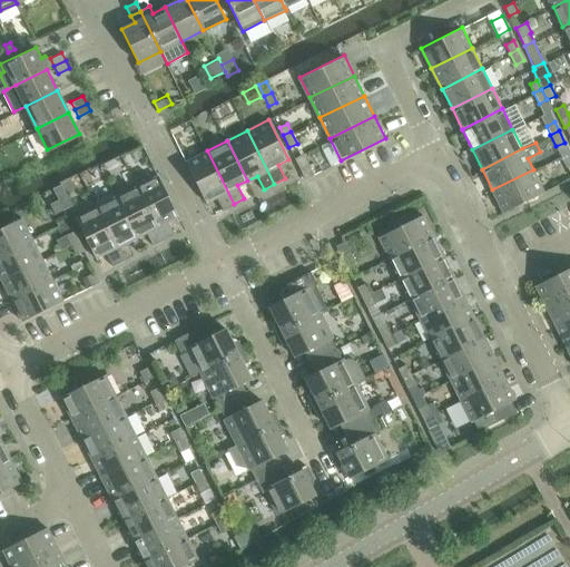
[(223,209),(234,204),(207,150),(186,160),(206,202),(216,196),(223,209)]
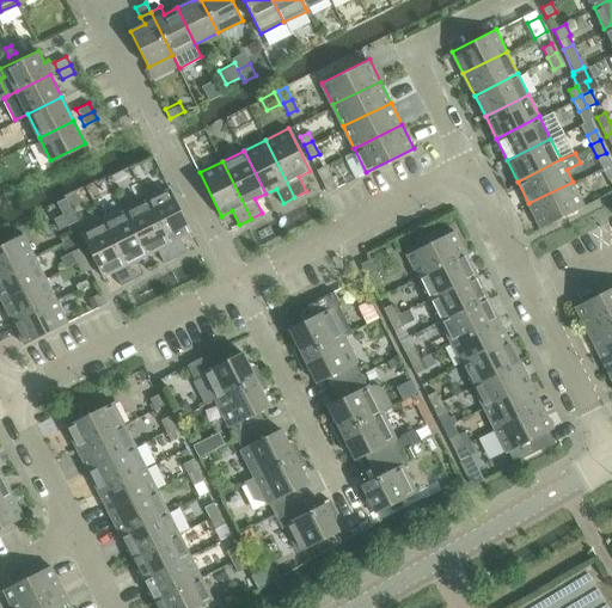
[(325,164),(316,169),(322,180),(331,176),(325,164)]
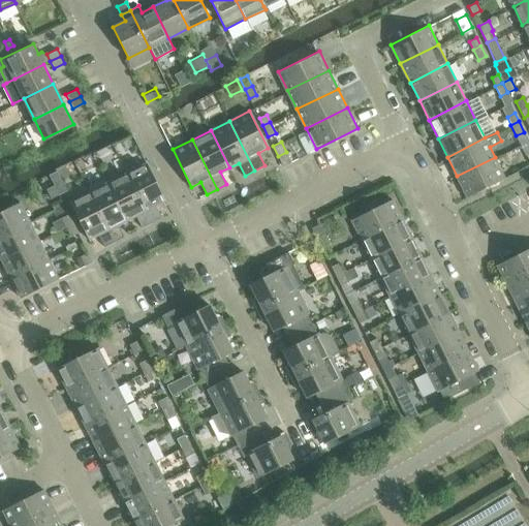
[(283,165),(290,162),(286,152),(278,156),(283,165)]
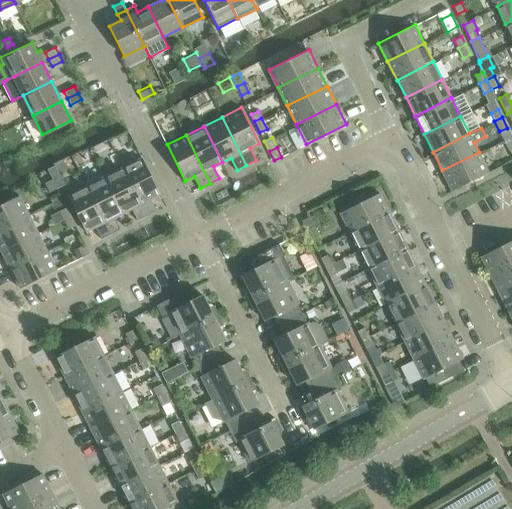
[(488,171),(479,152),(442,170),(452,190),(488,171)]
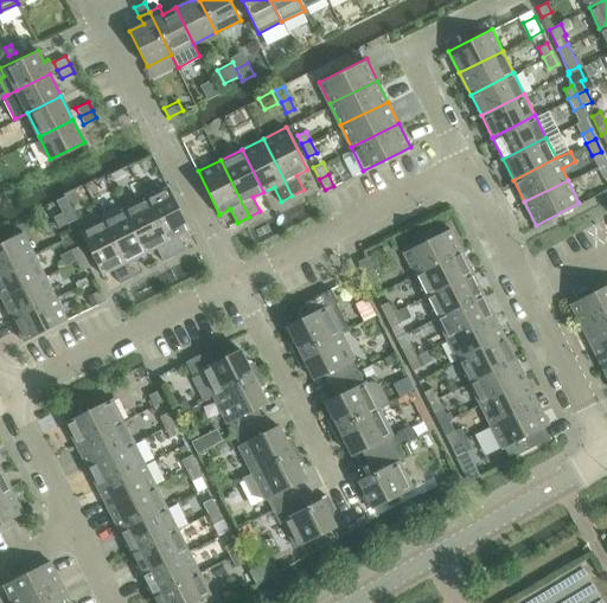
[(168,186),(146,197),(174,255),(186,249),(179,235),(190,229),(168,186)]
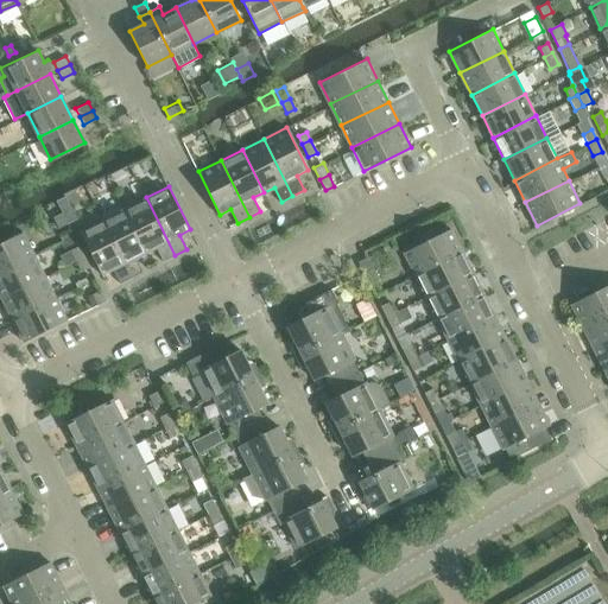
[(67,195),(57,199),(63,211),(68,221),(77,216),(67,195)]
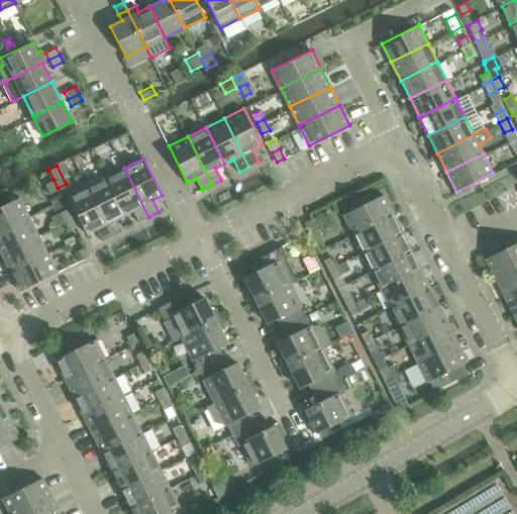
[(138,221),(148,217),(124,168),(106,178),(124,214),(133,210),(138,221)]
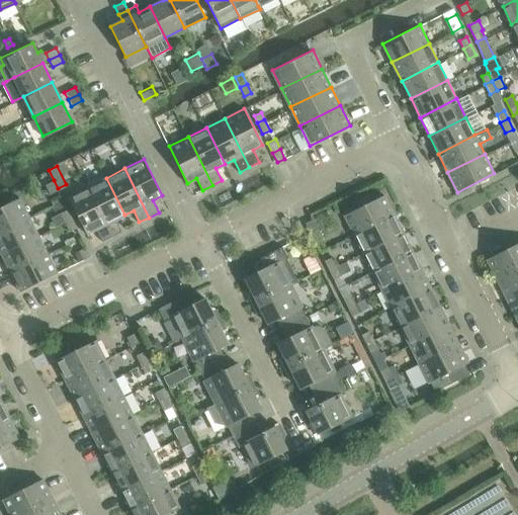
[(115,219),(124,215),(106,178),(87,187),(112,236),(121,231),(115,219)]
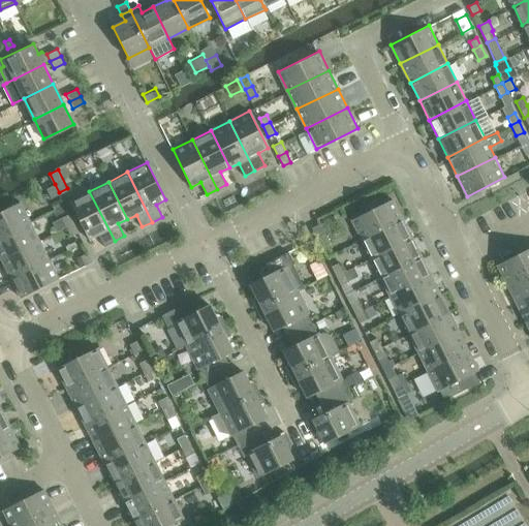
[(52,197),(59,193),(59,192),(55,184),(47,188),(52,197)]
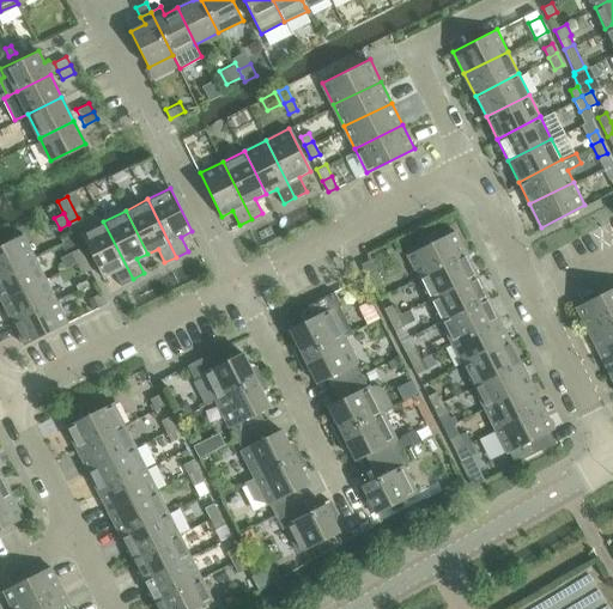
[(121,285),(133,279),(103,221),(82,232),(103,276),(114,270),(121,285)]
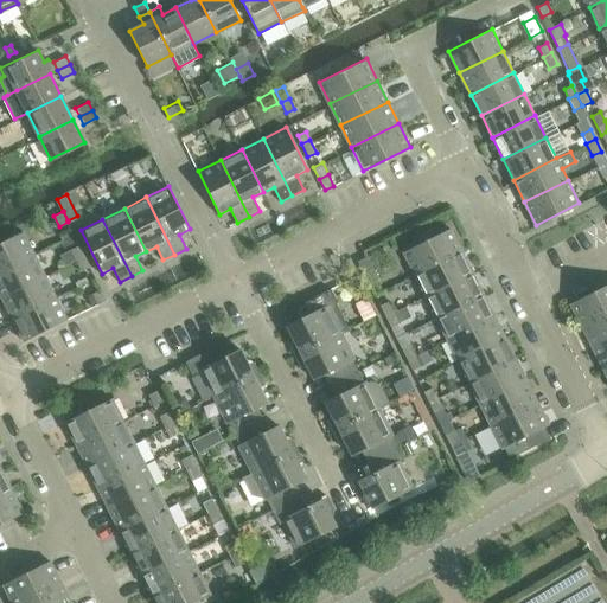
[(70,226),(62,231),(65,237),(74,233),(70,226)]
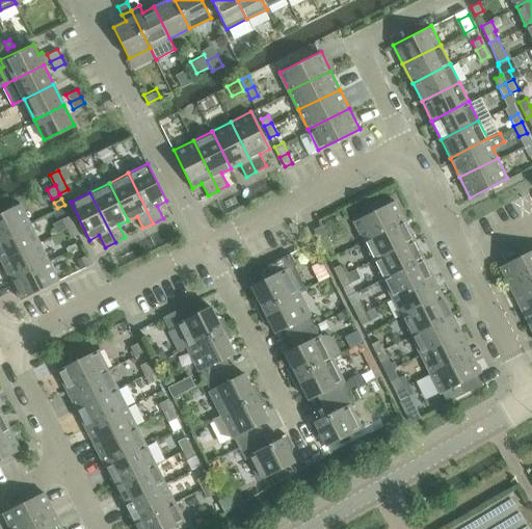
[(353,220),(364,240),(404,219),(395,200),(379,207),(377,204),(373,204),(369,205),(368,209),(368,213),(353,220)]
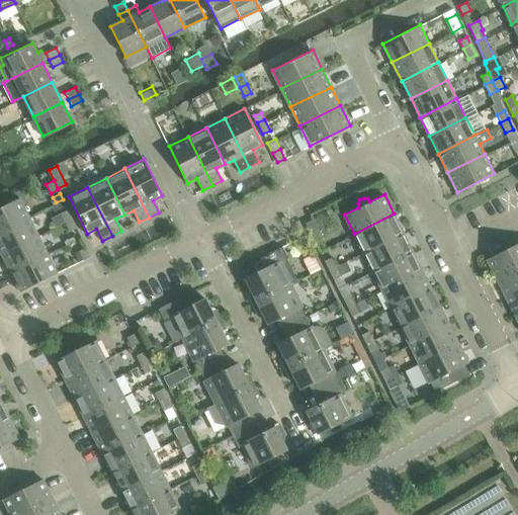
[(0,206),(0,230),(28,216),(19,197),(0,206)]
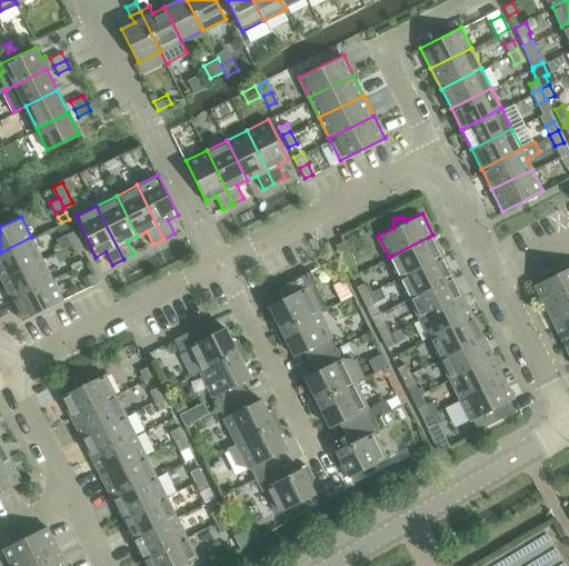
[(66,234),(71,244),(79,239),(75,229),(66,234)]
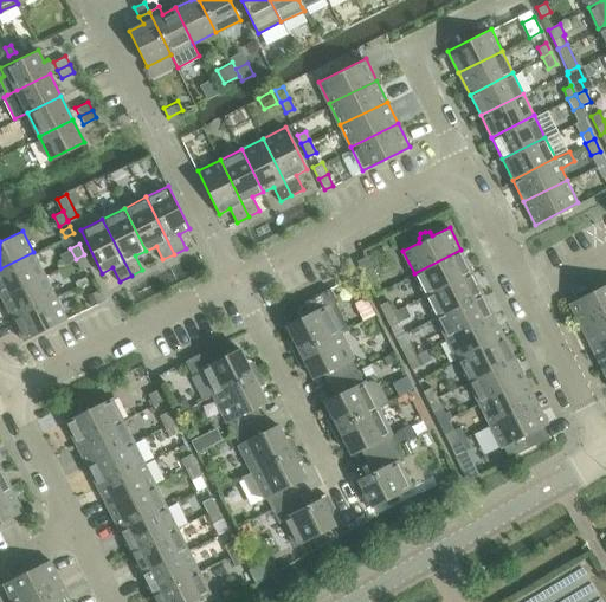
[(414,273),(425,295),(471,271),(461,250),(414,273)]
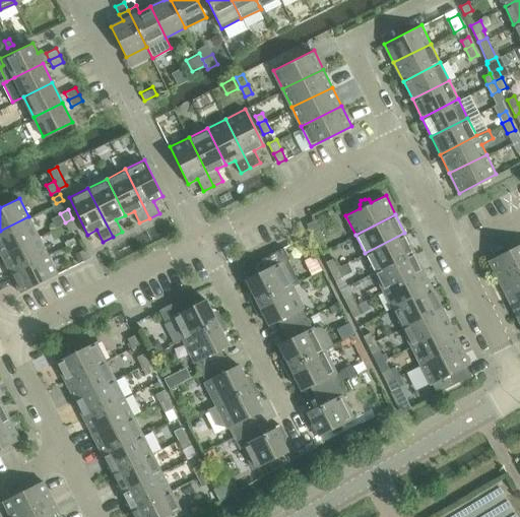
[(0,231),(0,251),(1,254),(39,236),(28,216),(0,231)]
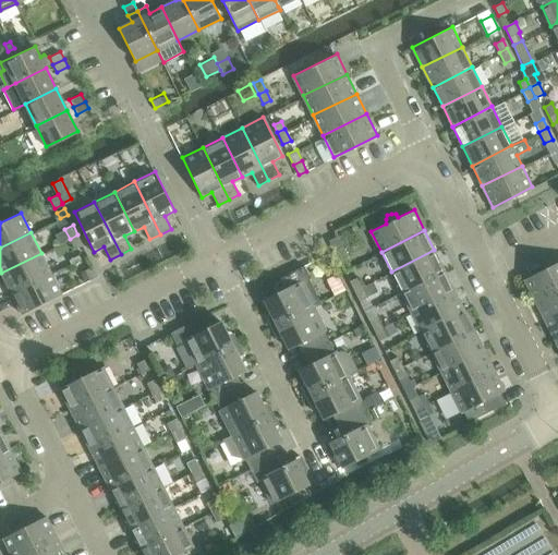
[(83,244),(77,234),(70,239),(74,249),(83,244)]
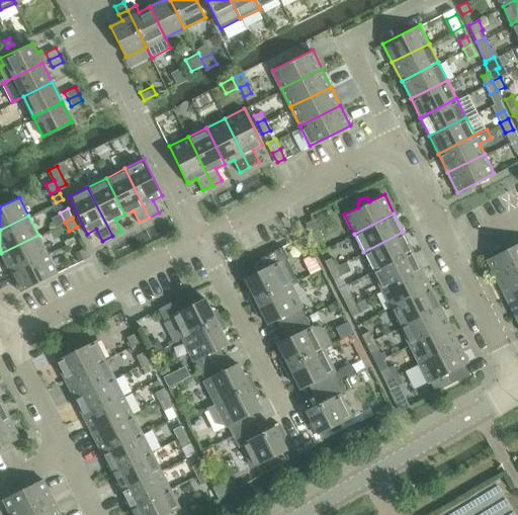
[(315,222),(308,226),(310,231),(315,241),(323,237),(315,222)]
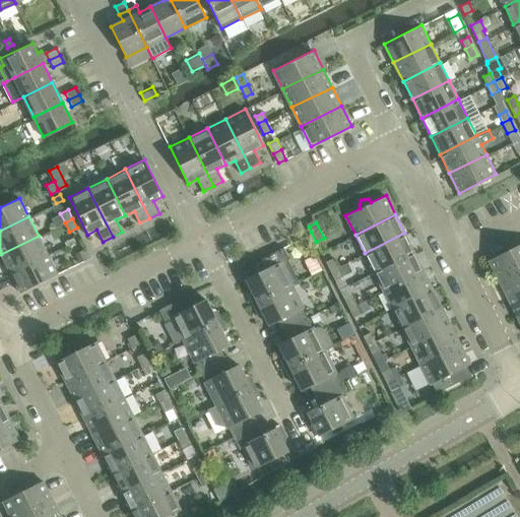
[(365,253),(374,271),(413,251),(404,233),(365,253)]
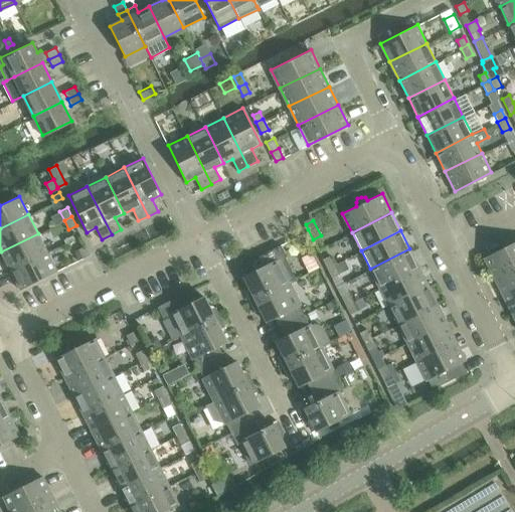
[(1,251),(11,271),(47,251),(38,233),(1,251)]
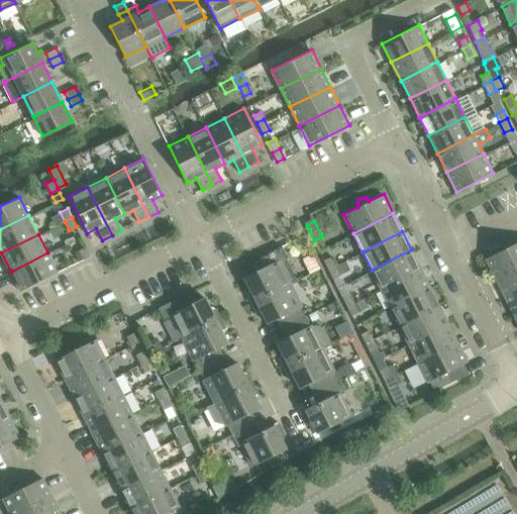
[(516,241),(486,258),(495,277),(516,266),(516,241)]
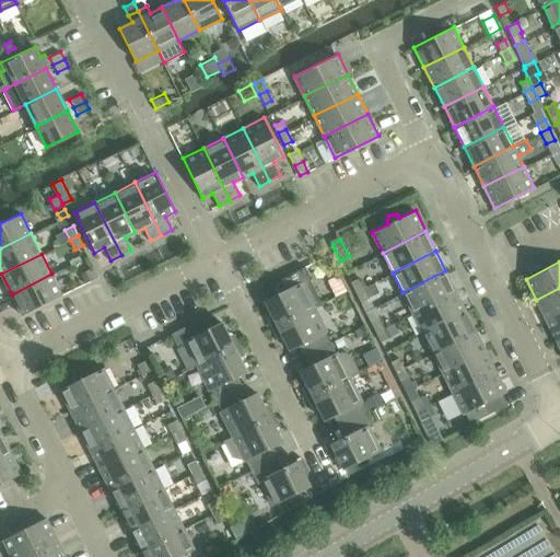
[(90,280),(98,276),(93,266),(85,270),(90,280)]
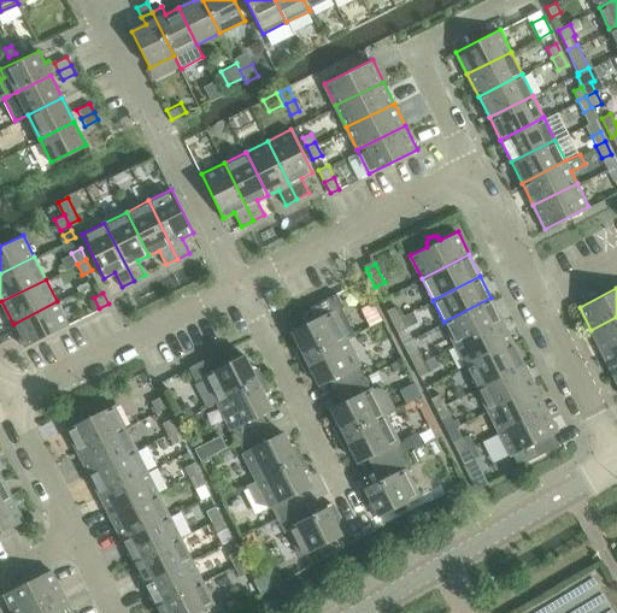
[(293,348),(299,360),(346,336),(333,311),(338,308),(338,299),(335,293),(325,298),(295,313),(301,325),(292,330),(299,346),(293,348)]
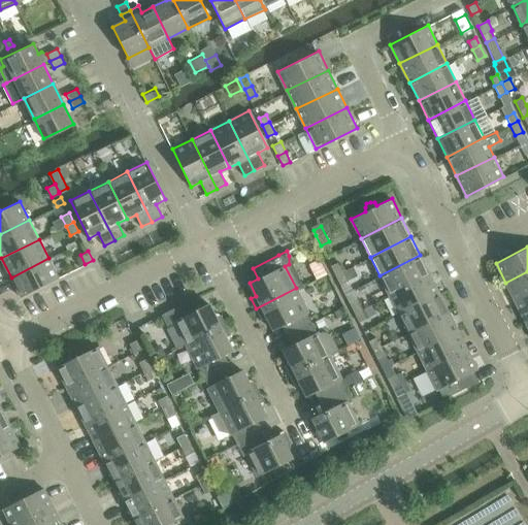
[(380,275),(389,294),(430,274),(420,255),(380,275)]
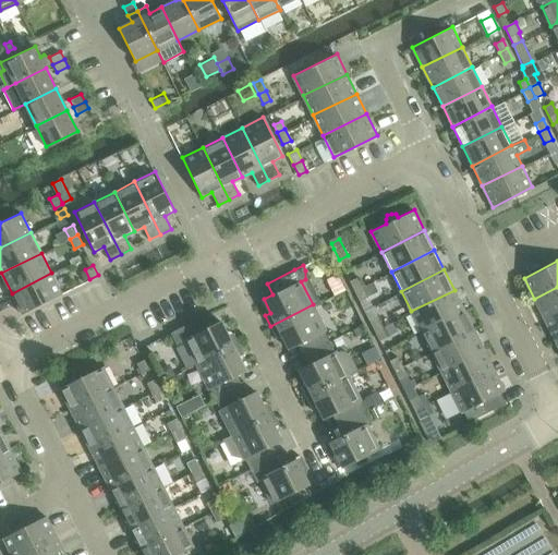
[(61,293),(51,273),(12,293),(22,313),(61,293)]
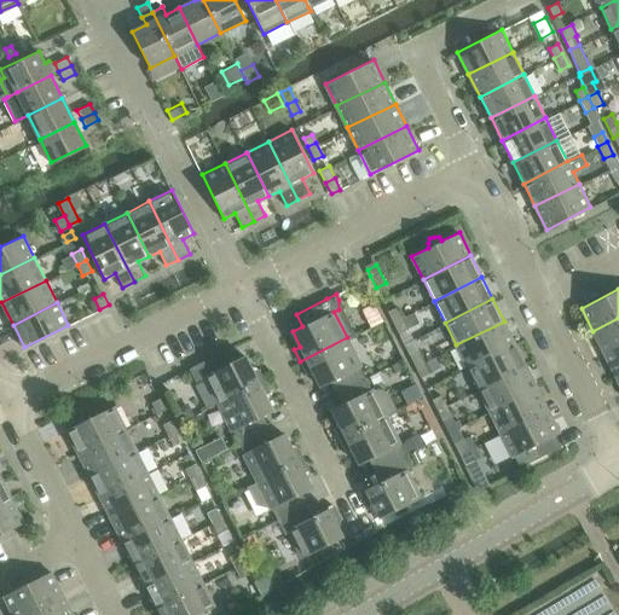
[(388,311),(393,321),(403,317),(397,306),(388,311)]
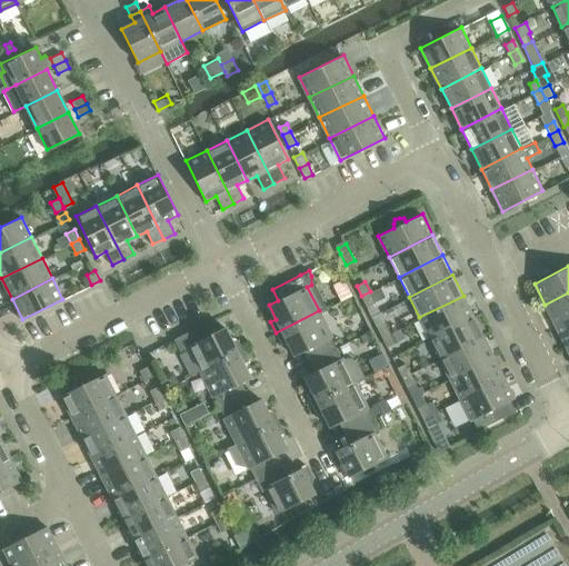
[(375,301),(370,291),(361,296),(367,306),(375,301)]
